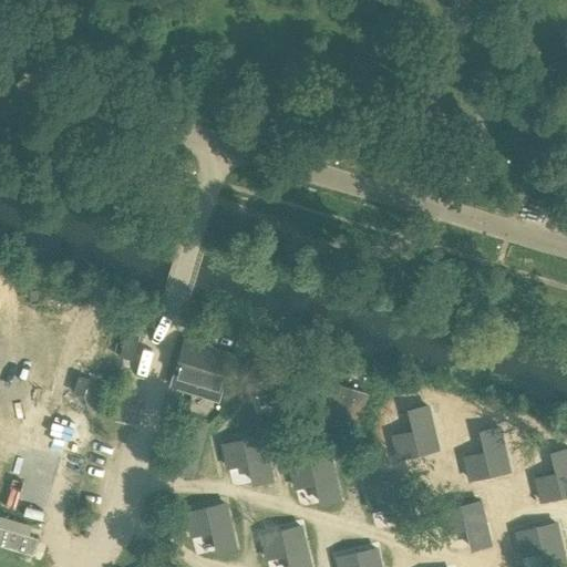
[(186,391),(218,400),(220,390),(232,356),(184,341),(174,375),(171,385),(186,391)]
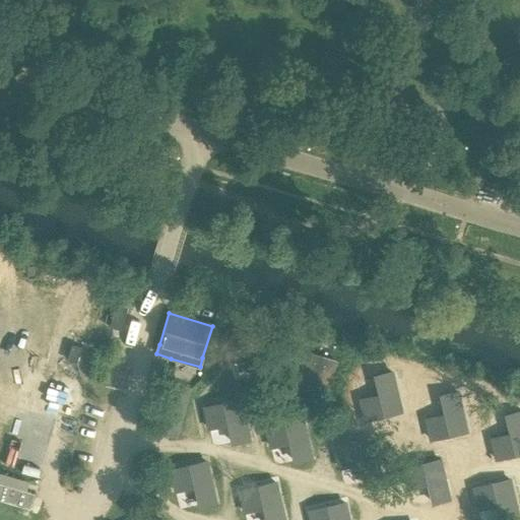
[(269,373),(260,333),(224,341),(229,362),(246,358),(249,360),(253,377),(269,373)]
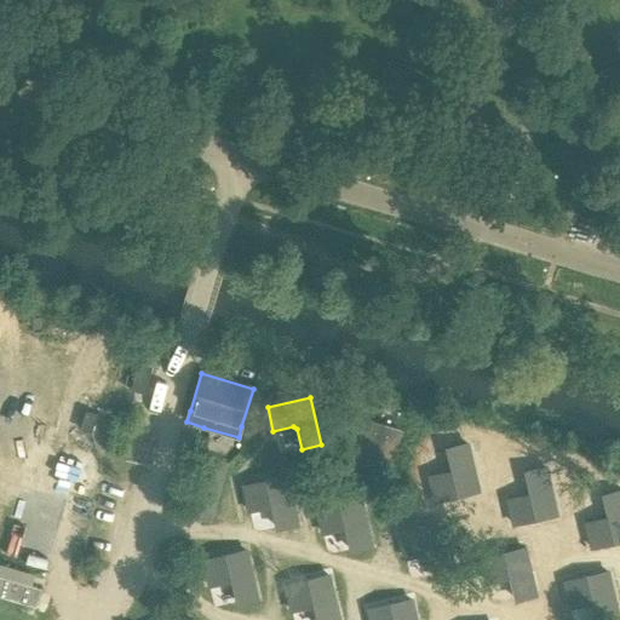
[(352,464),(388,474),(400,431),(365,422),(352,464)]
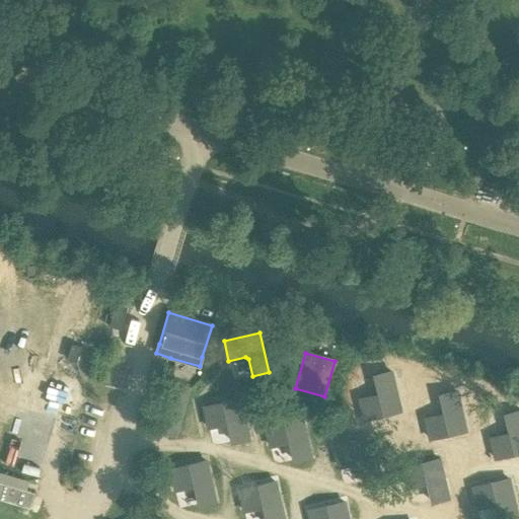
[(364,419),(399,411),(390,371),(374,375),(377,391),(375,394),(359,398),(364,419)]
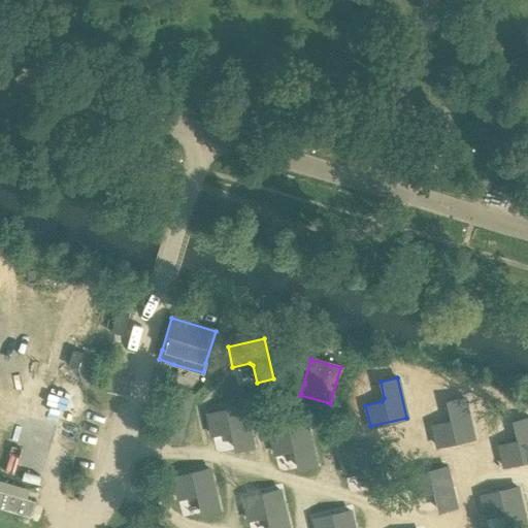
[(292,393),(277,389),(274,401),(289,405),(292,393)]
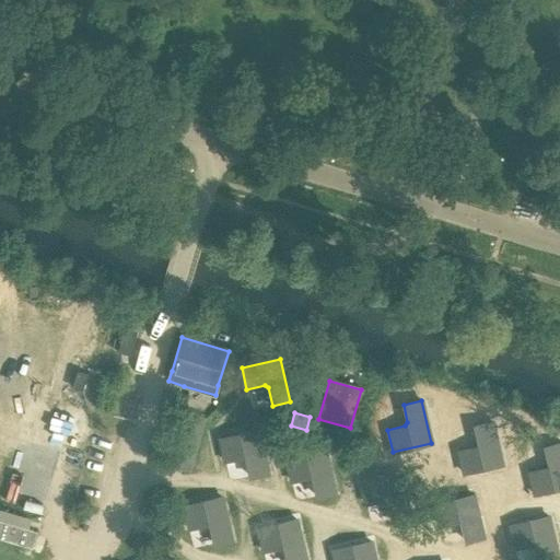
[(177,441),(171,465),(189,470),(203,419),(185,413),(177,441)]
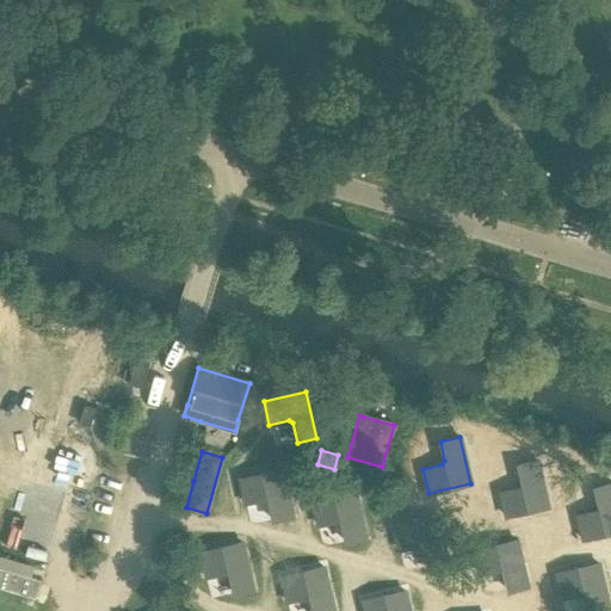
[(499,495),(504,519),(547,511),(537,464),(518,468),(523,491),(499,495)]
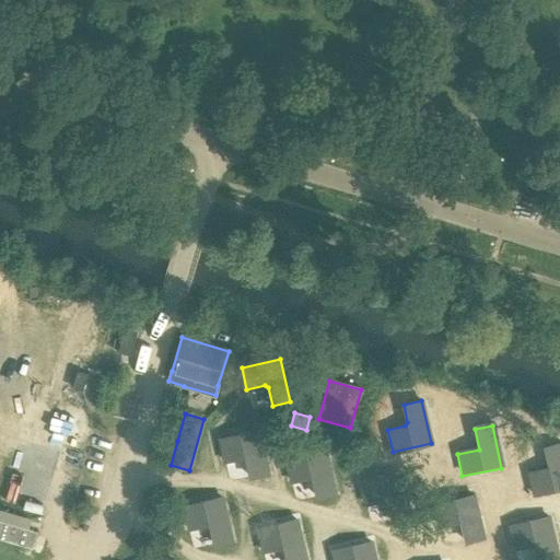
[(260,430),(221,438),(225,461),(247,456),(252,477),(269,474),(260,430)]
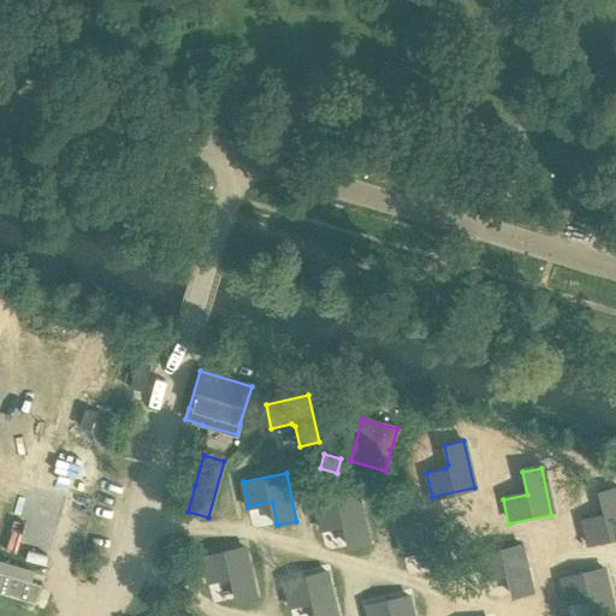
[(587,544),(615,537),(615,487),(598,492),(603,510),(600,515),(581,520),(587,544)]
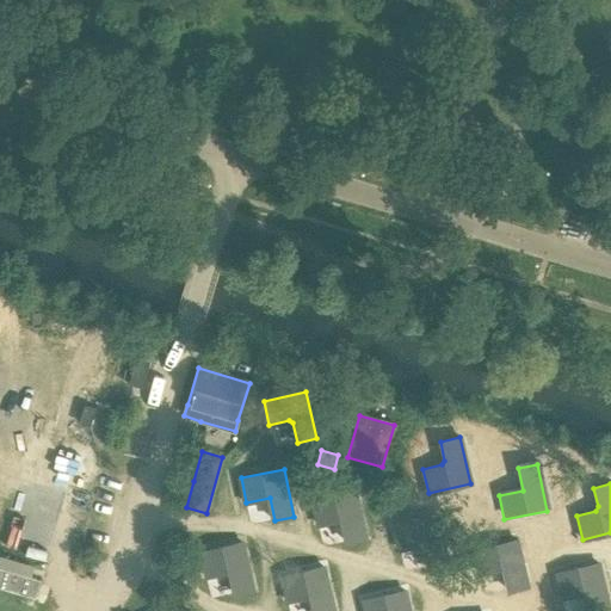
[(365,538),(355,492),(313,501),(318,525),(338,520),(341,523),(346,542),(365,538)]
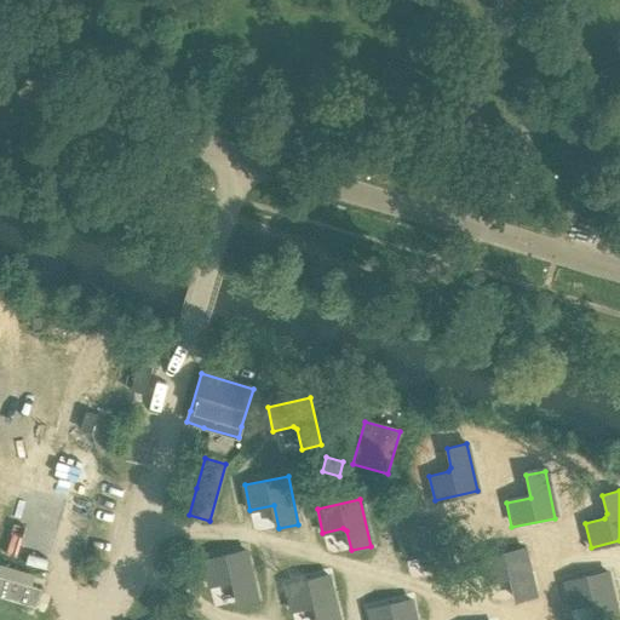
[(445,523),(401,532),(406,556),(430,551),(435,574),(453,570),(445,523)]
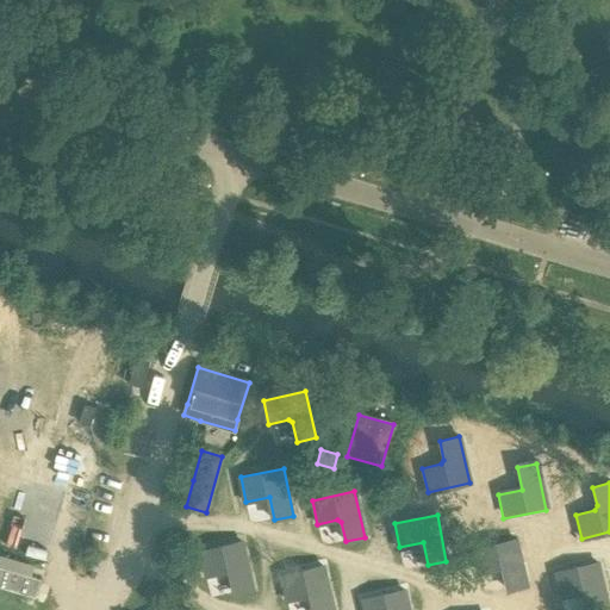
[(516,540),(474,548),(479,573),(499,568),(503,571),(508,590),(527,586),(516,540)]
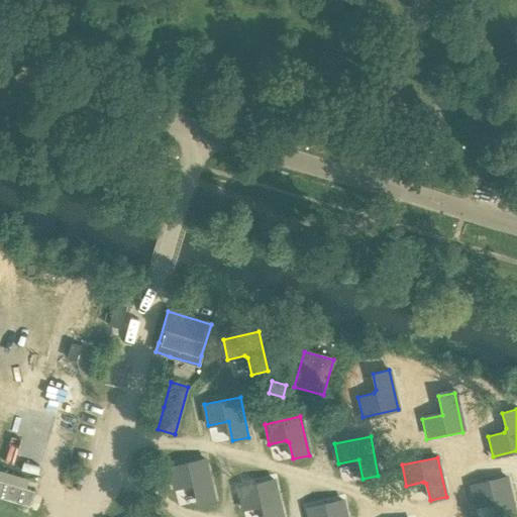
[(205,459),(169,467),(173,487),(193,483),(197,502),(212,499),(205,459)]
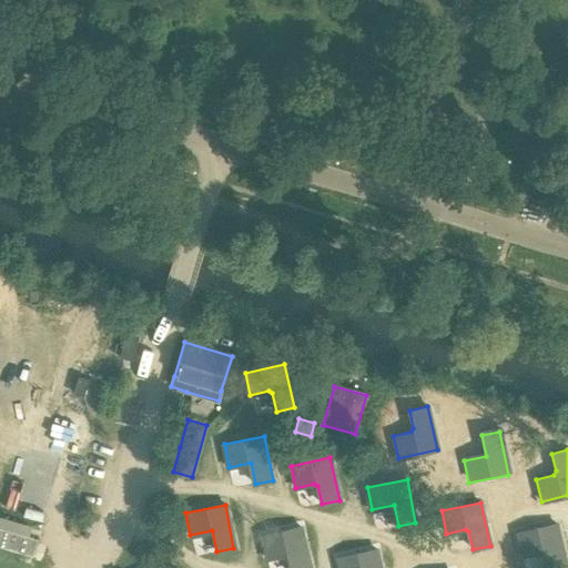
[(566,567),(556,525),(517,534),(523,556),(541,551),(545,555),(548,567),(566,567)]
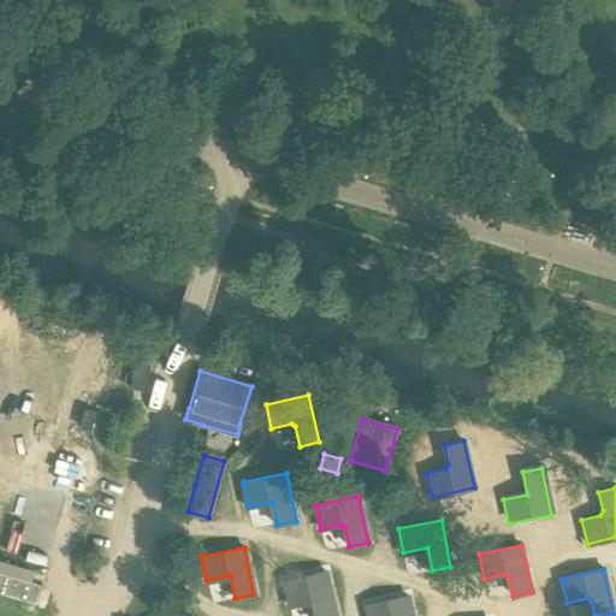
[(336,615),(326,572),(284,582),(289,606),(309,602),(313,604),(315,615),(336,615)]
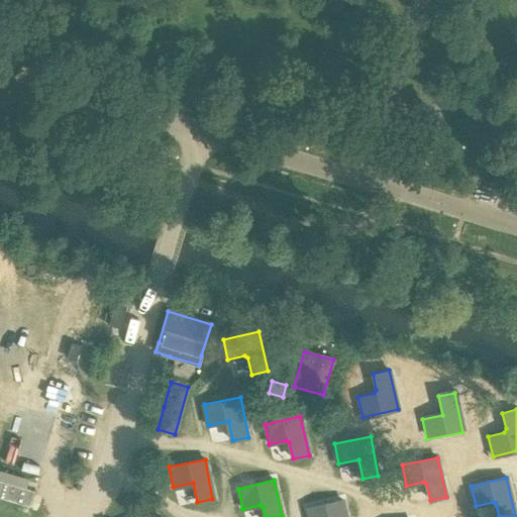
[(0,481),(0,497),(30,506),(34,491),(0,481)]
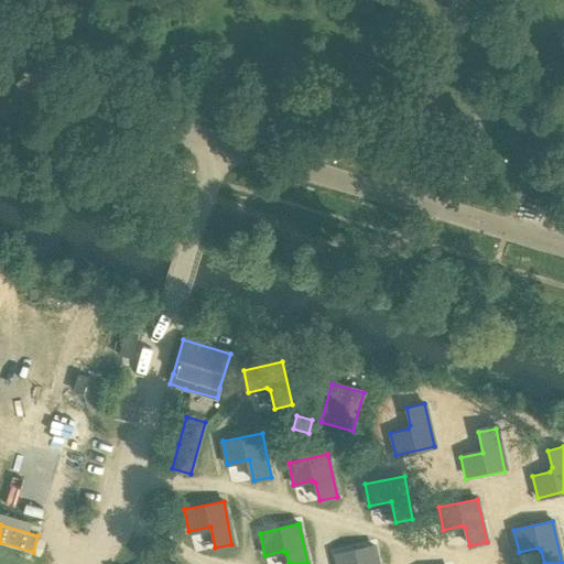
[(377,563),(373,546),(335,555),(336,563),(377,563)]
